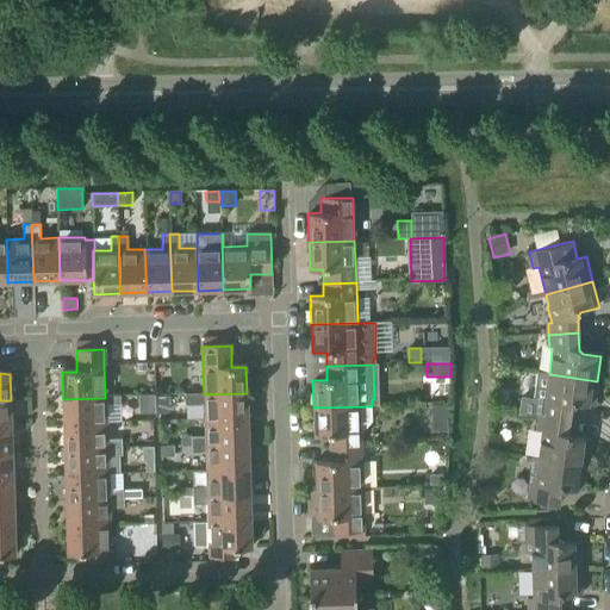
[(537,416),(537,417),(570,422),(572,409),(576,405),(595,408),(597,381),(549,374),(537,373),(534,399),(521,397),(518,414),(537,416)]
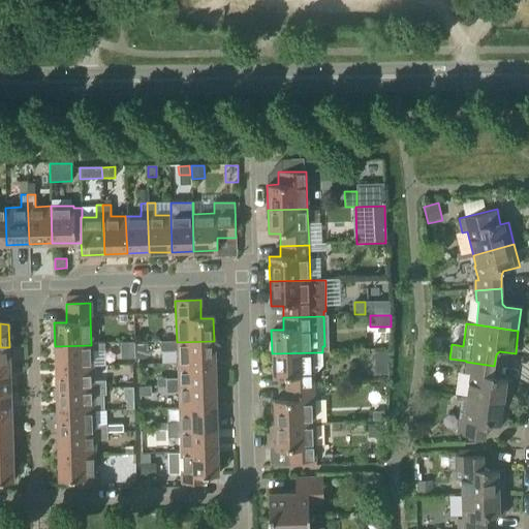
[(177,342),(164,343),(164,350),(177,349),(177,365),(215,364),(214,341),(177,342)]
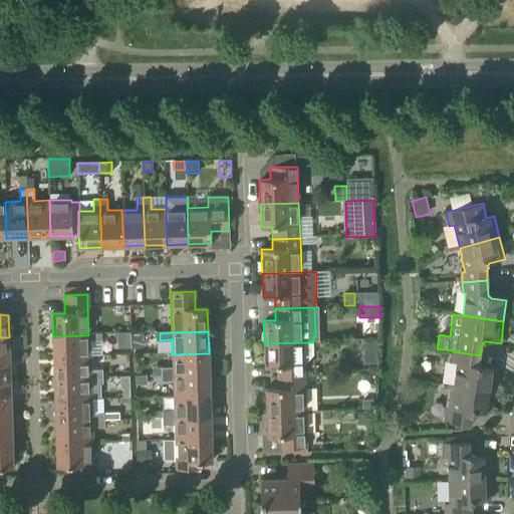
[(53,336),(54,358),(89,357),(89,341),(101,341),(101,334),(88,335),(53,336)]
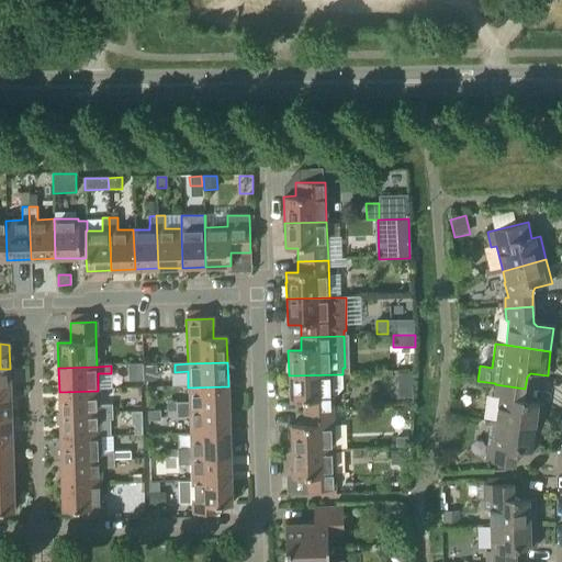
[(143,380),(143,366),(128,366),(130,381),(143,380)]
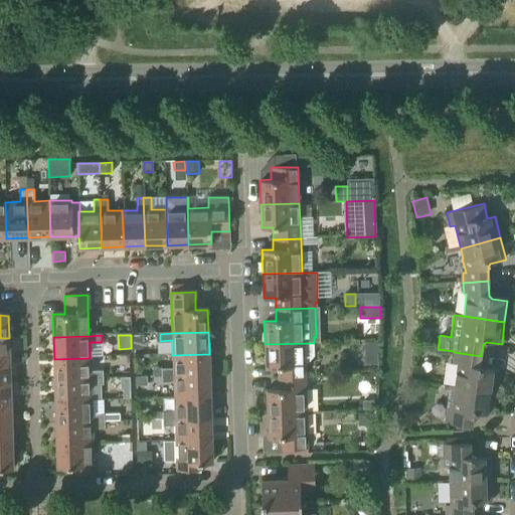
[(12,338),(9,338),(0,338),(0,360),(9,360),(9,349),(13,349),(12,338)]
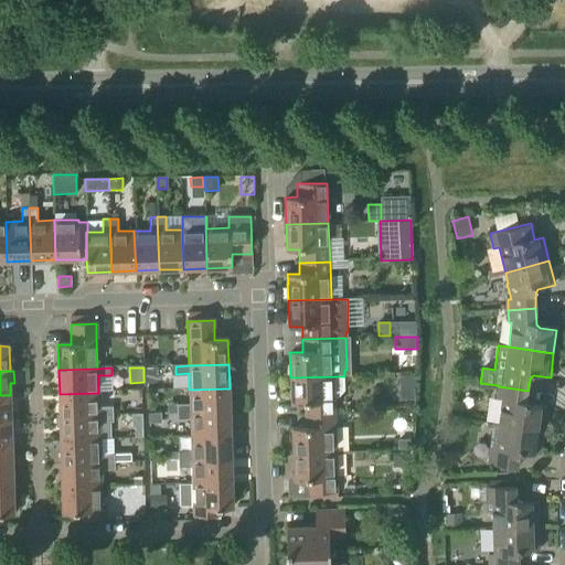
[(344,386),(344,376),(290,377),(291,404),(305,404),(305,415),(334,414),(333,397),(344,386)]
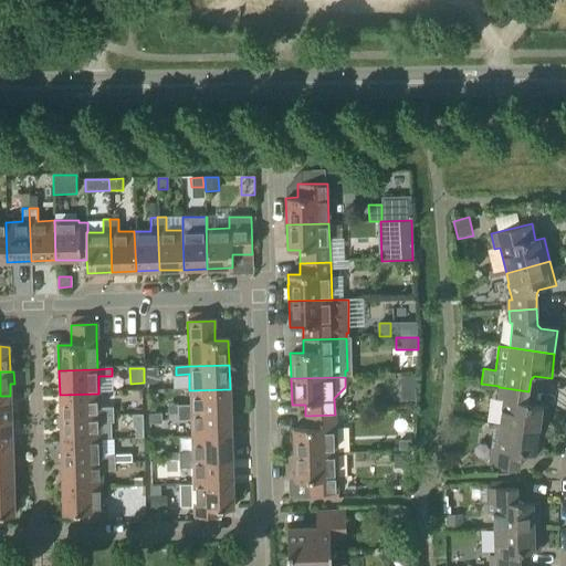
[(416,400),(416,378),(402,377),(402,399),(416,400)]
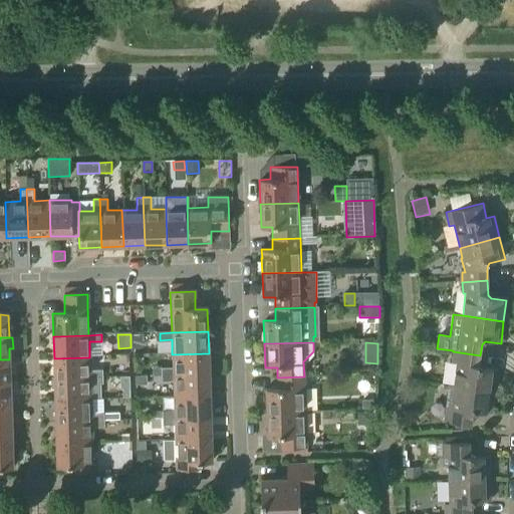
[(457,364),(454,387),(454,388),(494,393),(497,372),(482,370),(479,366),(480,355),(453,351),(451,364),(457,364)]
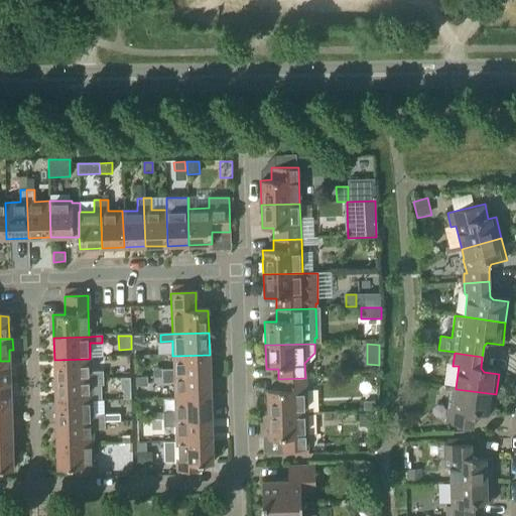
[(161,371),(161,378),(210,377),(210,355),(172,356),(173,370),(161,370),(161,371)]
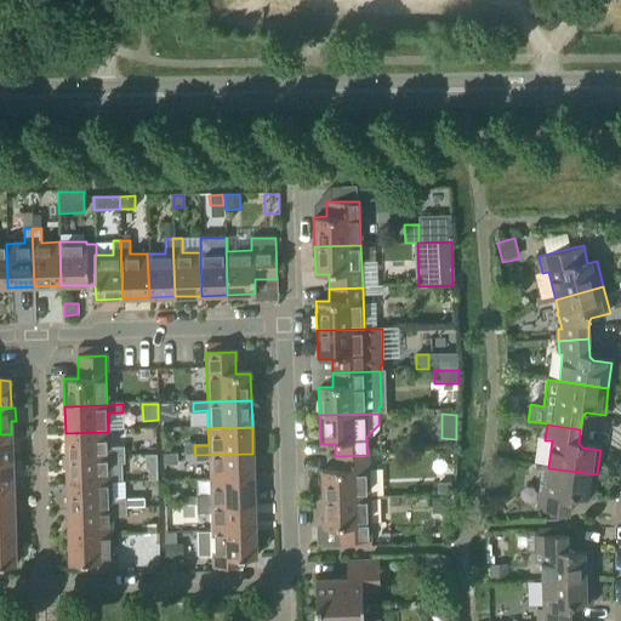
[(66,433),(66,459),(124,457),(124,448),(109,449),(108,432),(66,433)]
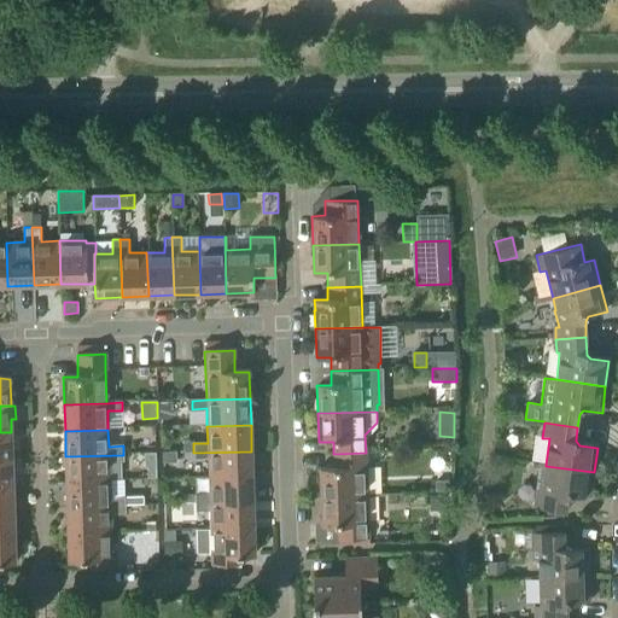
[(11,432),(0,432),(0,458),(12,458),(11,432)]
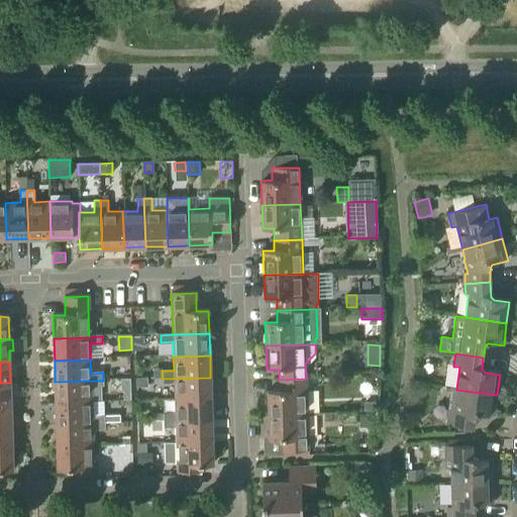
[(174,385),(174,400),(211,399),(210,378),(162,379),(163,385),(174,385)]
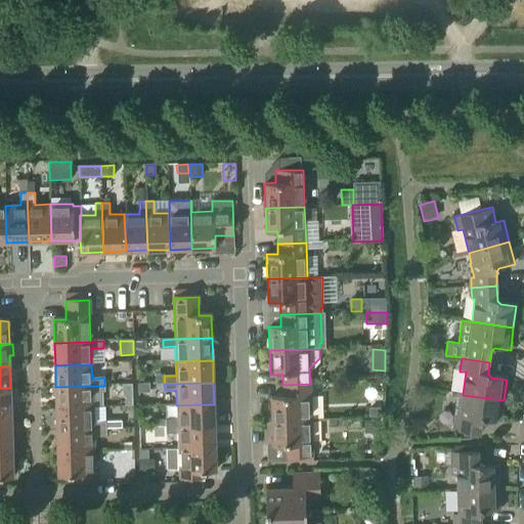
[(149,393),(149,384),(138,384),(138,393),(149,393)]
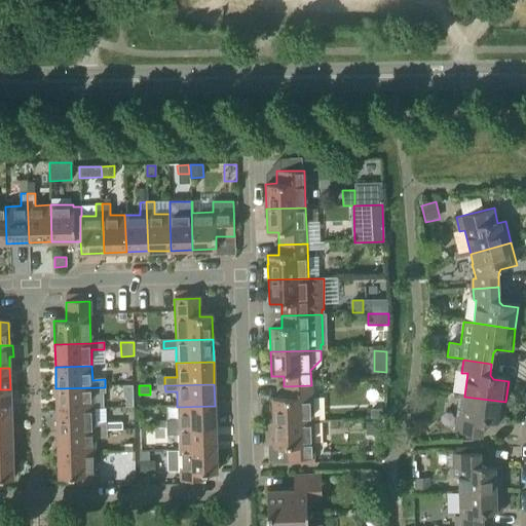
[(311,385),(284,386),(284,399),(272,399),(272,422),(312,421),(311,385)]
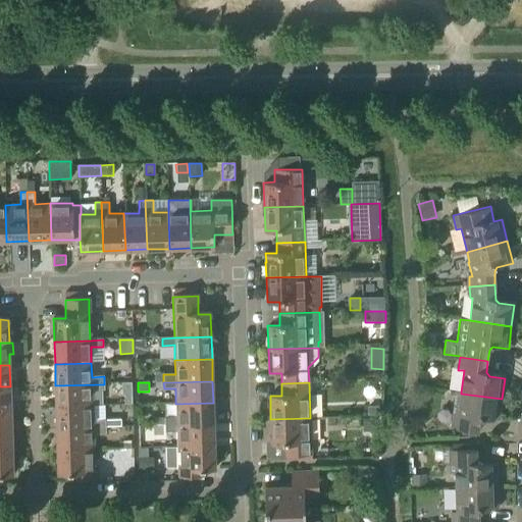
[(133,402),(133,383),(122,383),(122,393),(126,393),(126,402),(133,402)]
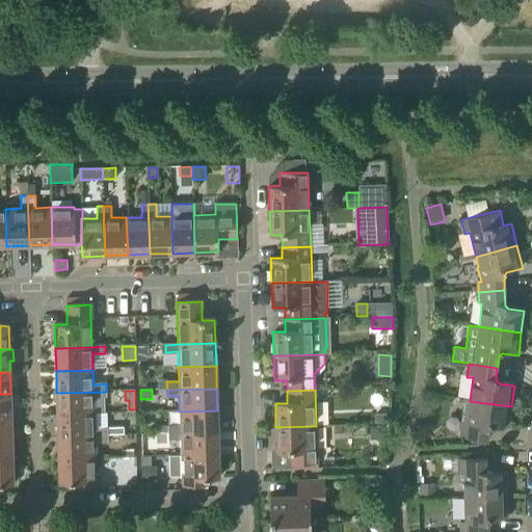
[(56,393),(57,415),(95,414),(94,398),(106,398),(106,392),(56,393)]
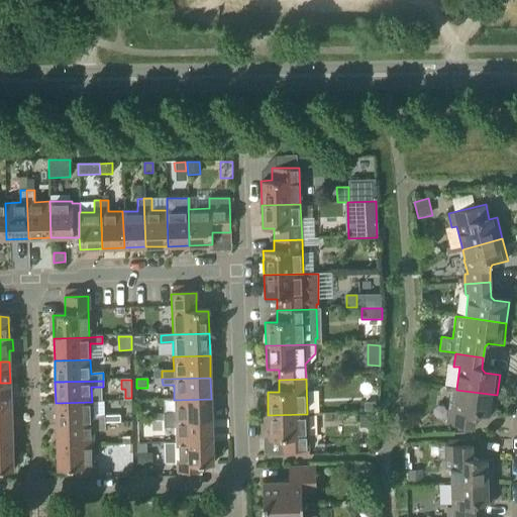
[(10,383),(0,383),(0,404),(11,404),(10,383)]
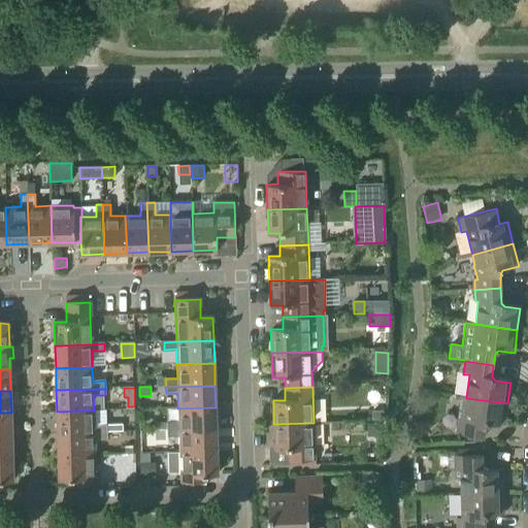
[(466,398),(466,397),(460,397),(455,435),(484,438),(485,426),(488,424),(504,426),(507,403),(466,398)]
